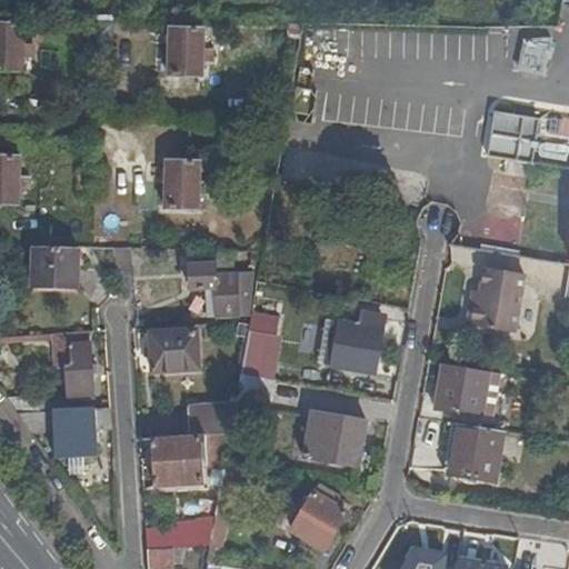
[(0,23),(0,70),(23,71),(23,57),(32,57),(32,45),(23,45),(25,25),(0,23)]
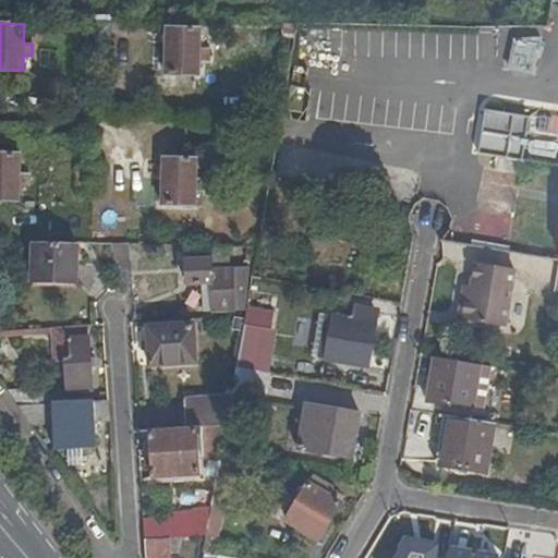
[(167,74),(194,74),(199,74),(199,61),(208,61),(208,49),(199,49),(201,28),(167,28),(165,74),(167,74)]
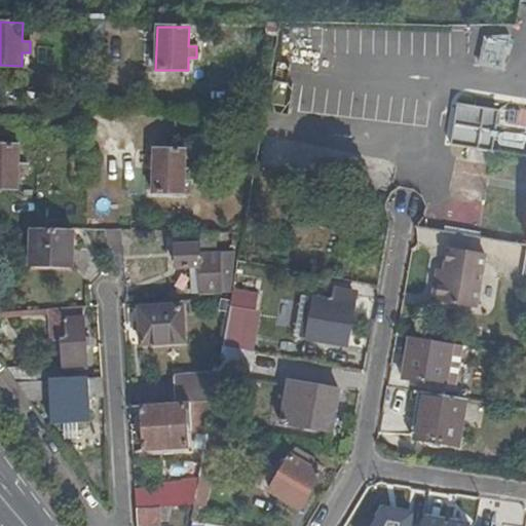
[(102,35),(89,35),(88,58),(101,58),(102,35)]
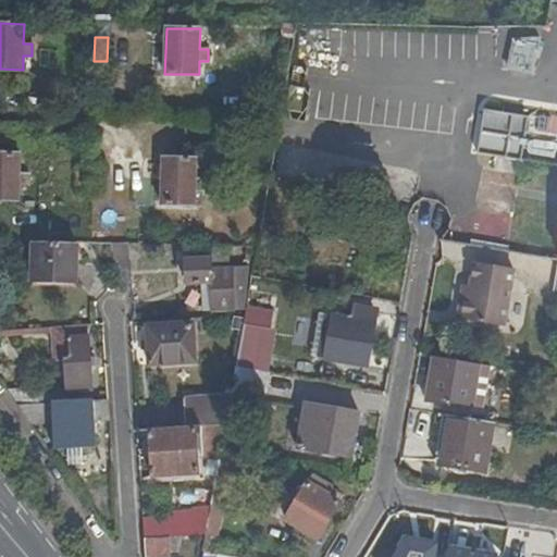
[(194,90),(194,74),(166,74),(166,89),(194,90)]
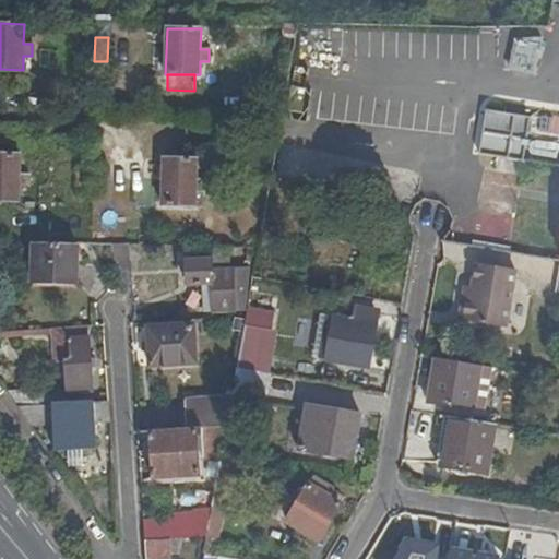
[(98,110),(90,110),(88,119),(97,120),(98,110)]
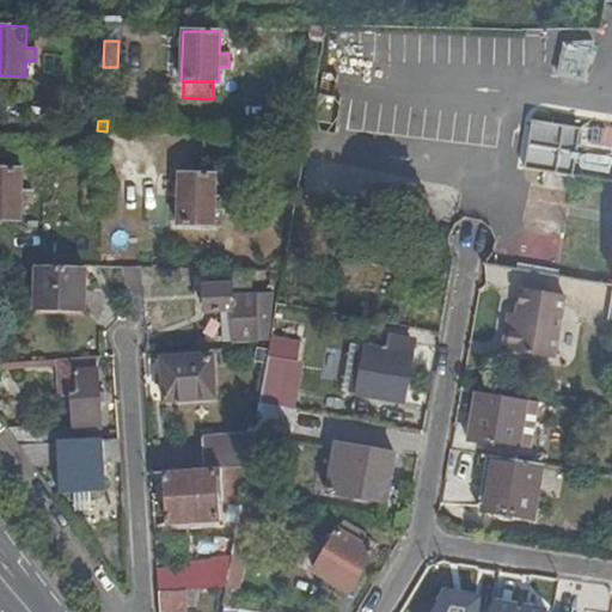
[(0,169),(0,219),(22,220),(22,204),(31,204),(31,191),(22,191),(23,170),(0,169)]
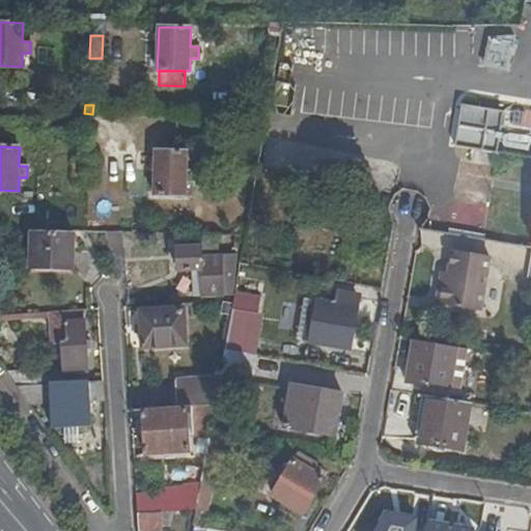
[(155,151),(154,194),(187,195),(187,182),(196,182),(196,168),(187,168),(188,152),(155,151)]
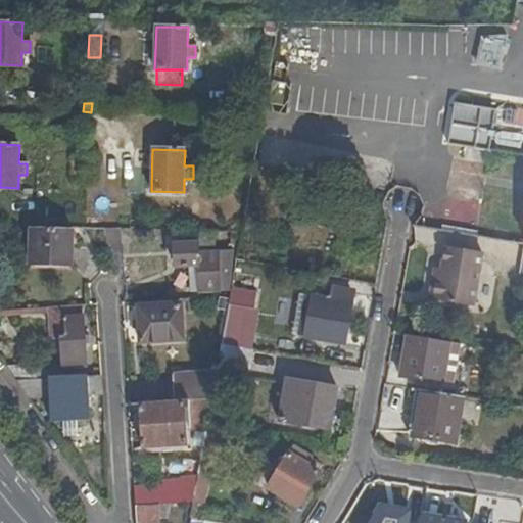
[(72,197),(84,197),(85,180),(73,180),(72,197)]
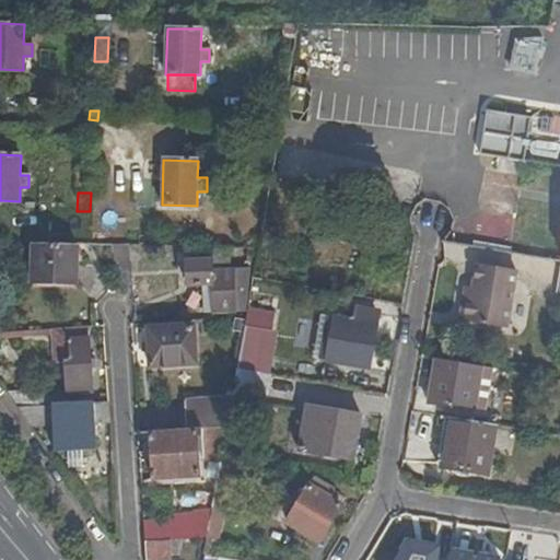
[(76,283),(77,244),(33,244),(32,282),(76,283)]
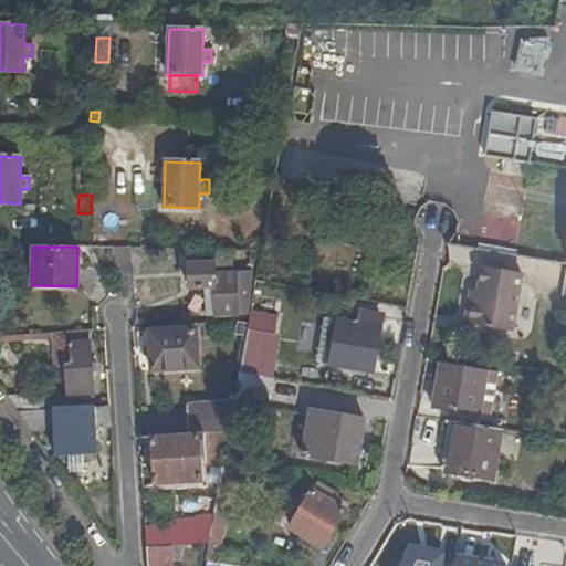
[(119,297),(130,303),(134,304),(130,249),(116,248),(114,248),(117,296),(119,297)]
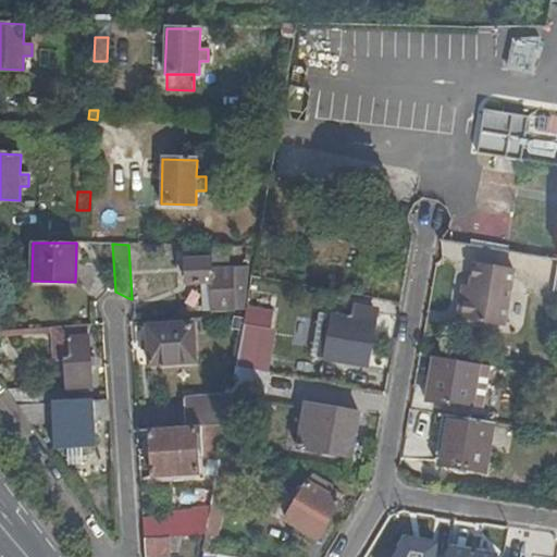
[(230,260),(230,248),(184,246),(186,285),(206,284),(206,295),(211,295),(211,311),(244,309),(246,276),(232,277),(232,269),(210,270),(209,262),(218,262),(218,260),(230,260)]
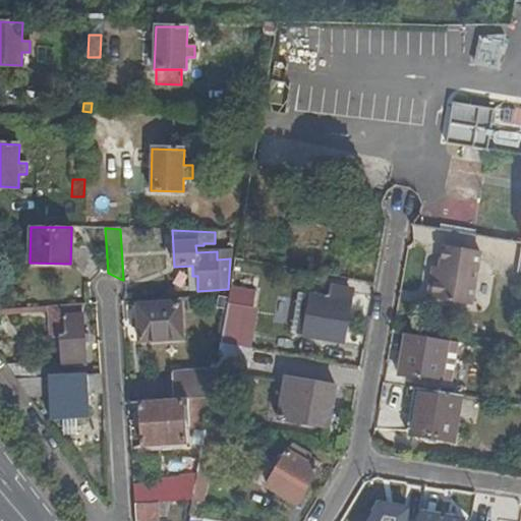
[(429,299),(473,305),(482,250),(444,244),(440,270),(433,268),(429,299)]
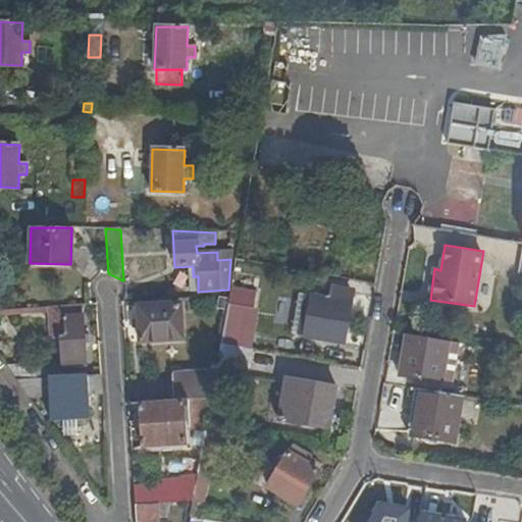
[(241,280),(244,261),(236,260),(231,278),(241,280)]
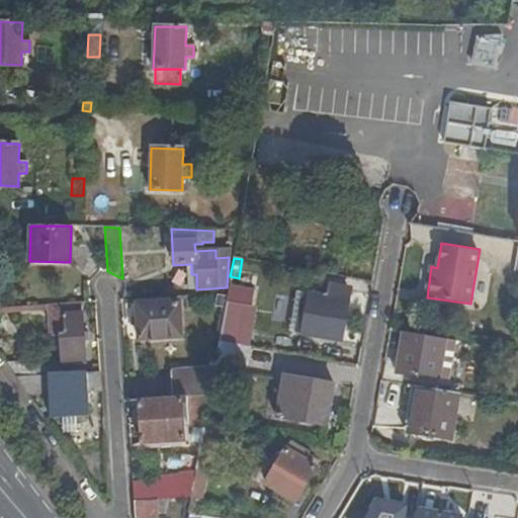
[(310,293),(308,301),(301,333),(342,341),(349,300),(344,299),(346,287),(329,284),(327,296),(310,293)]
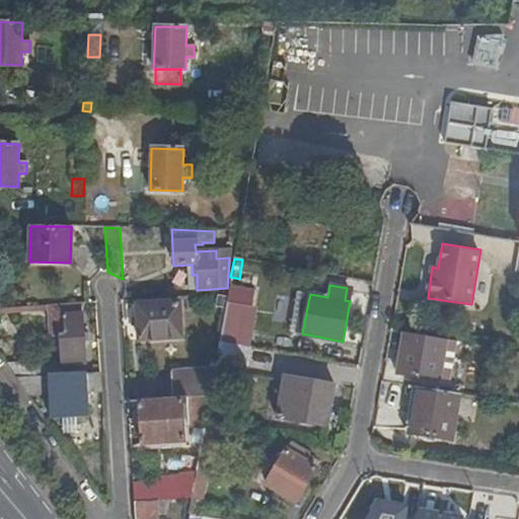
[(255,291),(229,286),(228,294),(219,342),(250,347),(253,330),(248,329),(255,291)]
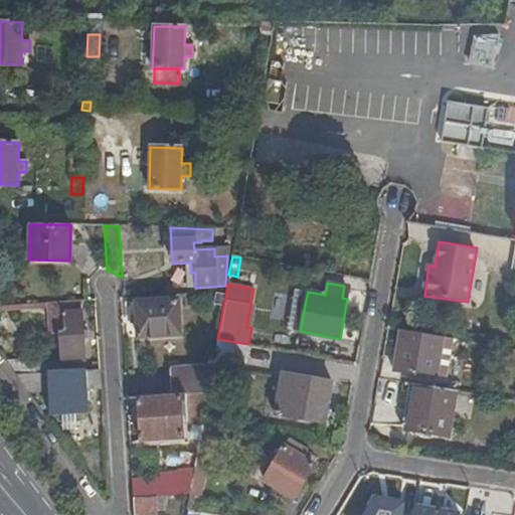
[(301,299),(306,300),(308,292),(309,289),(303,287),(301,299)]
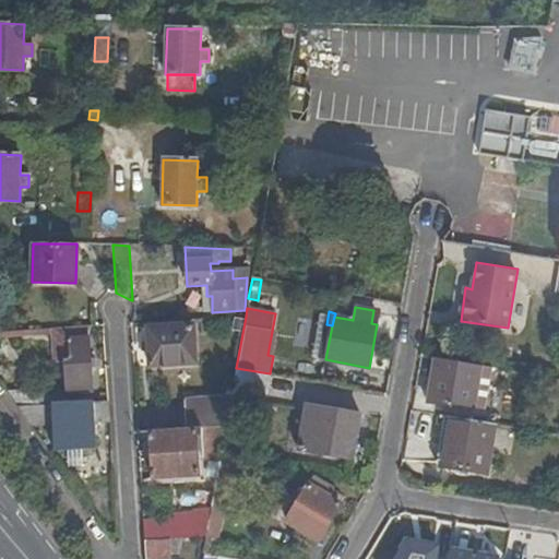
[(173,328),(149,330),(151,367),(197,364),(193,325),(173,328)]
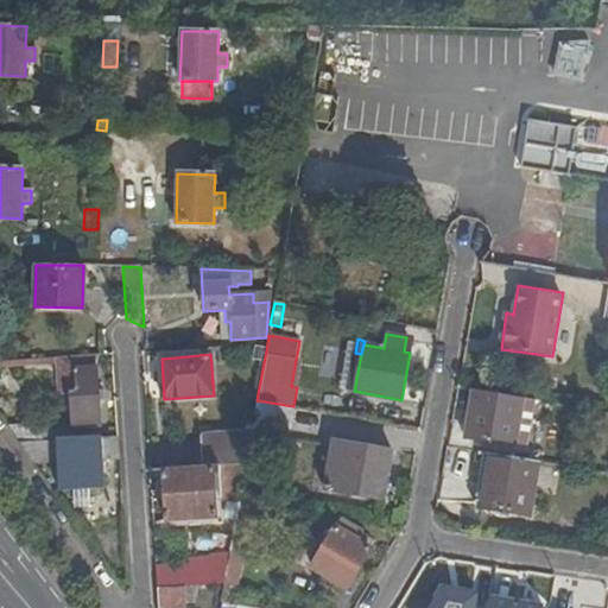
[(99,391),(96,356),(58,359),(58,365),(61,397),(73,396),(74,419),(80,418),(80,426),(101,425),(99,401),(99,391)]
